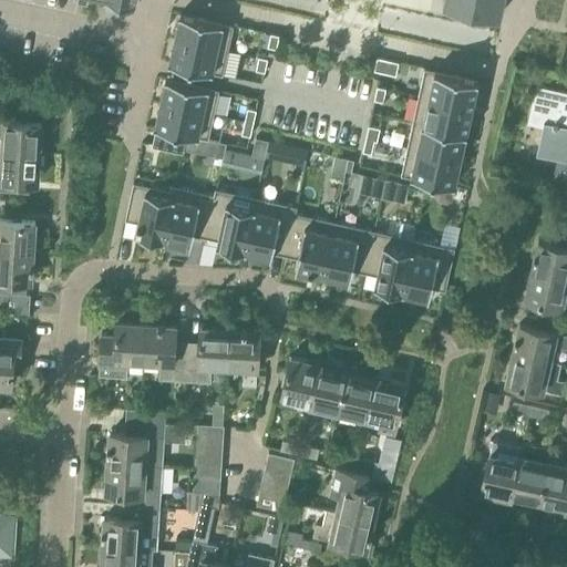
[(443,0),(443,1),(496,11),(498,0),(443,0)]
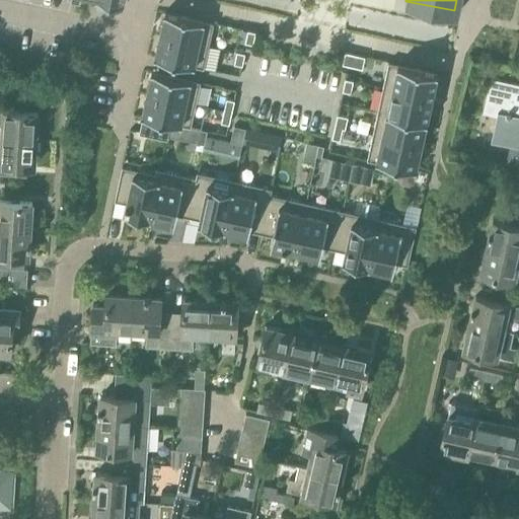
[(214,23),(165,12),(160,34),(209,46),(214,23)]
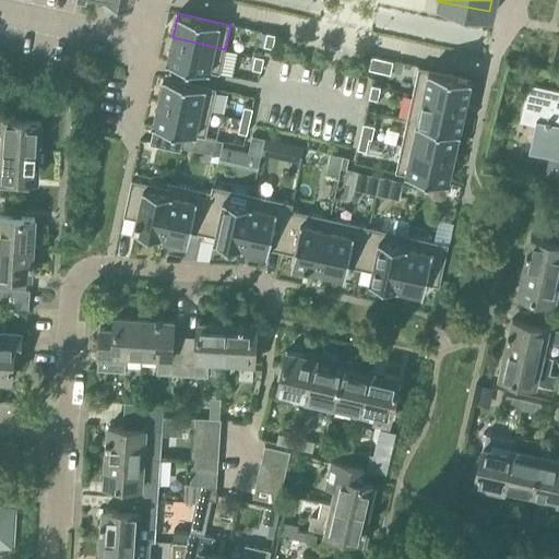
[(264,45),(272,47),(275,35),(268,33),(264,45)]
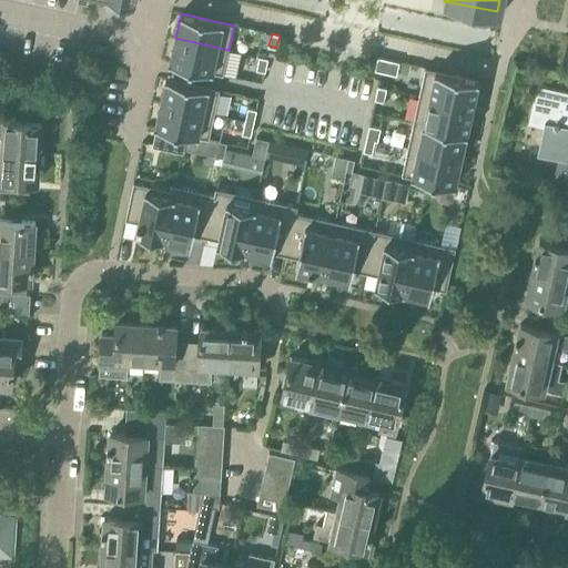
[(229,50),(175,38),(170,62),(223,74),(229,50)]
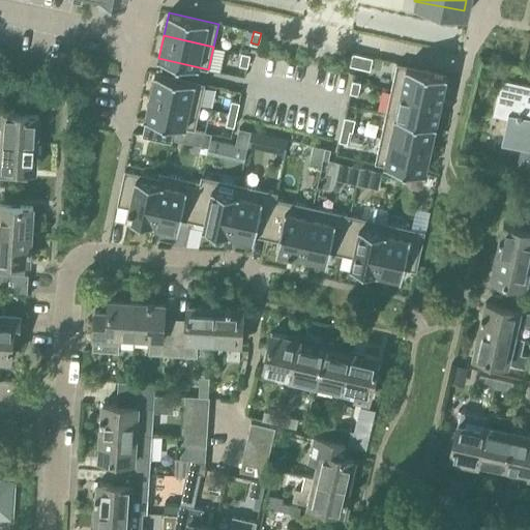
[(374,57),(352,52),(350,65),(372,69),(374,57)]
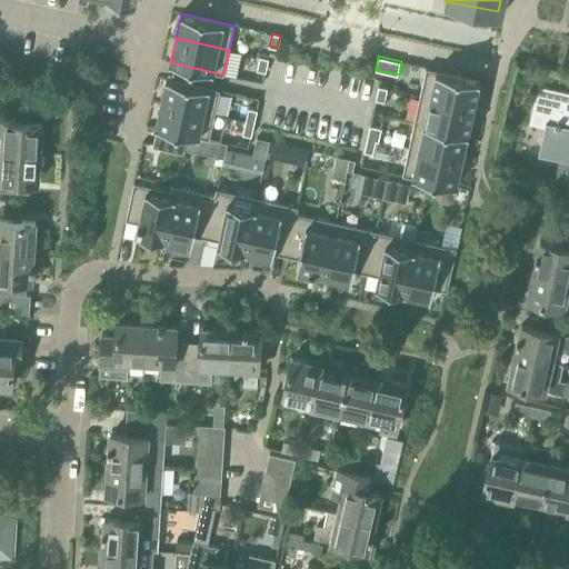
[(257,70),(266,71),(268,59),(260,57),(257,70)]
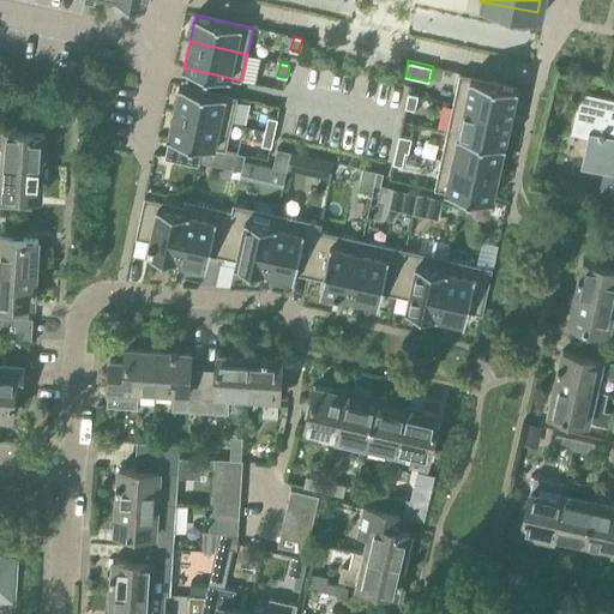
[(453,103),(511,115),(518,86),(461,73),(453,103)]
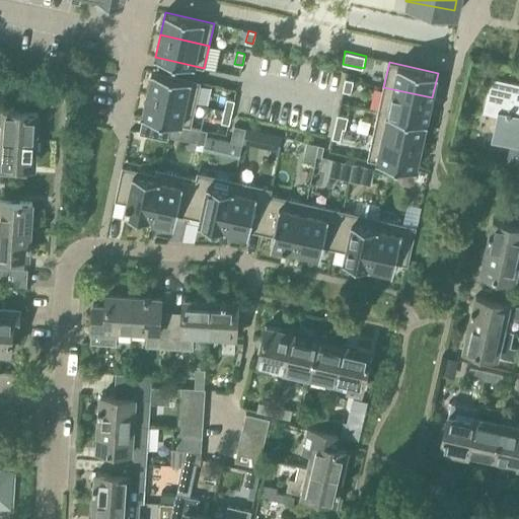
[(196,104),(201,81),(152,71),(147,93),(196,104)]
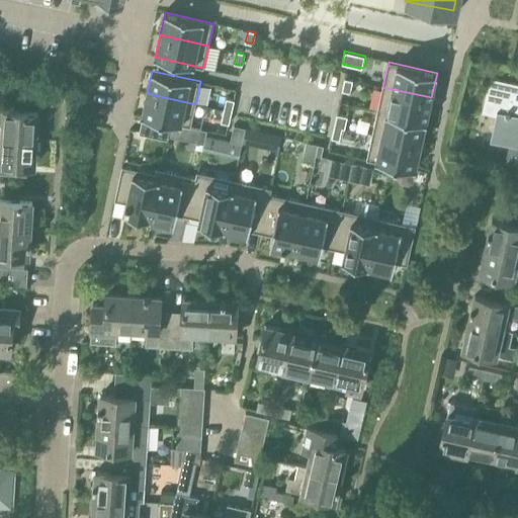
[(517,83),(491,77),(483,110),(497,113),(491,138),(510,142),(505,160),(517,163),(517,83)]
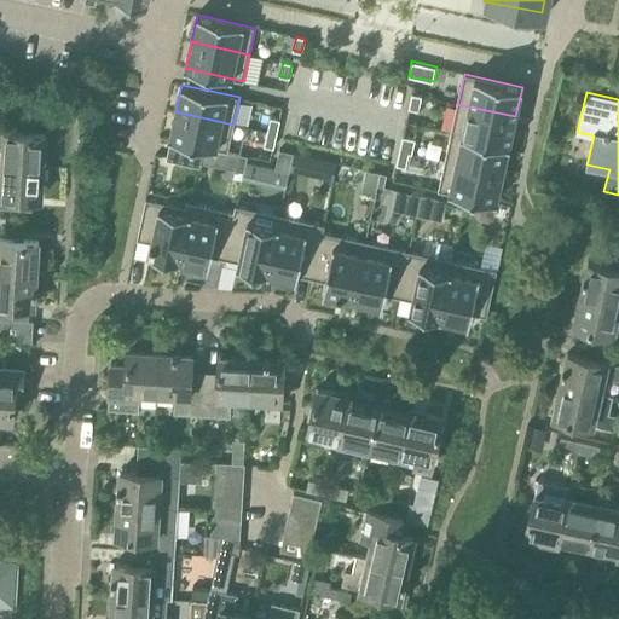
[(421,96),(412,94),(409,108),(417,110),(421,96)]
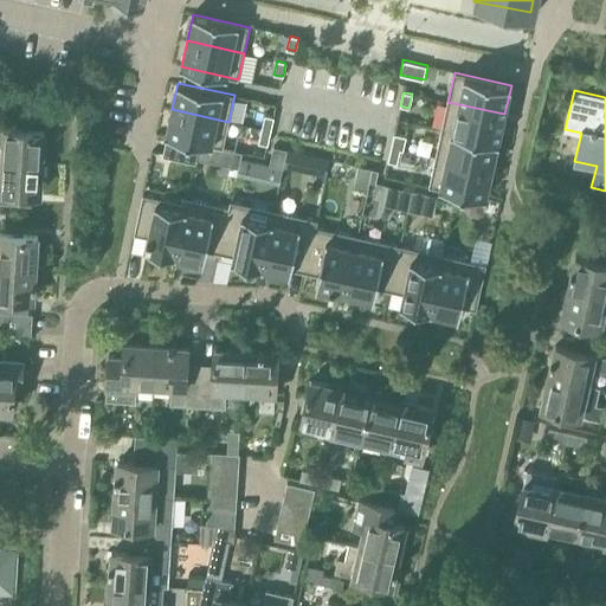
[(442,130),(498,142),(504,114),(447,102),(442,130)]
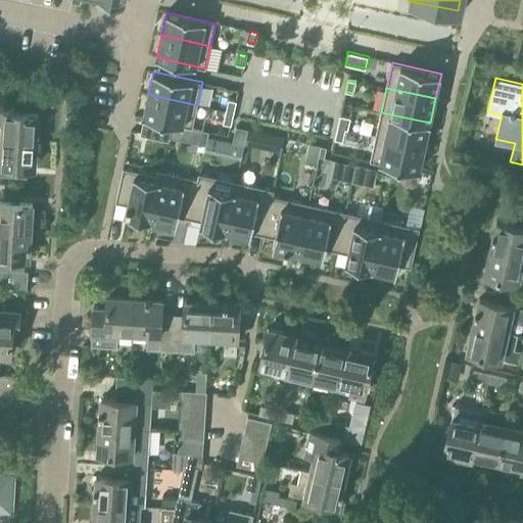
[(143,116),(144,116),(173,123),(189,127),(192,128),(197,105),(148,94),(143,116)]
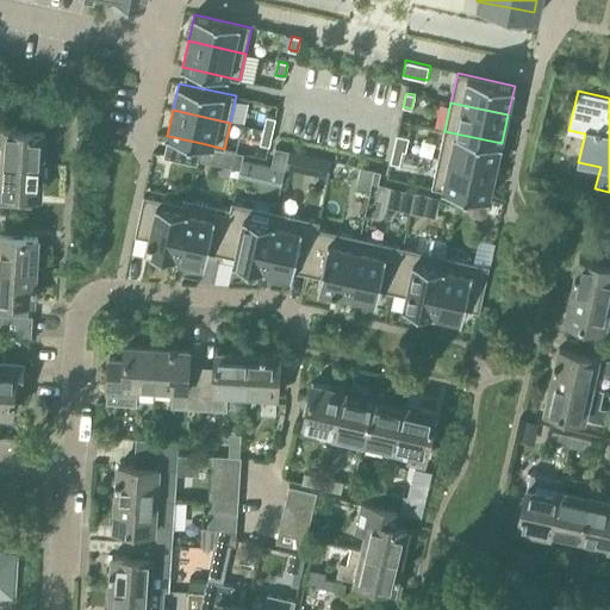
[(267,116),(263,130),(272,131),(275,118),(267,116)]
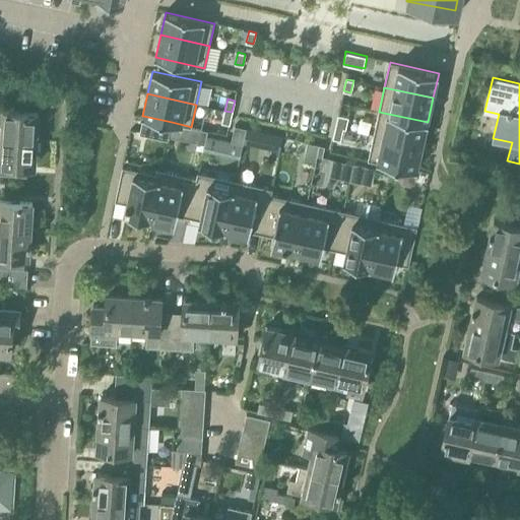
[(0,137),(36,140),(38,113),(0,110),(0,137)]
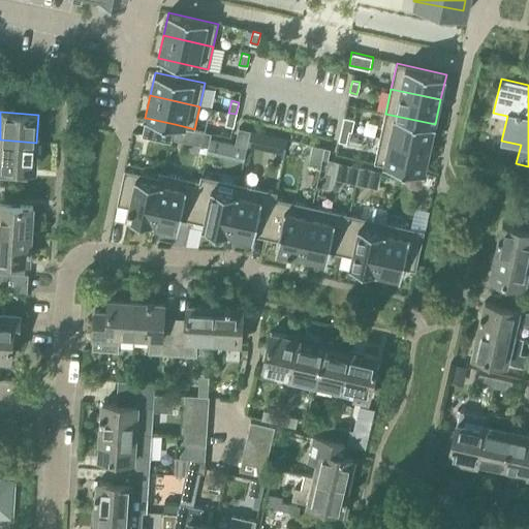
[(232,127),(236,114),(228,113),(225,125),(232,127)]
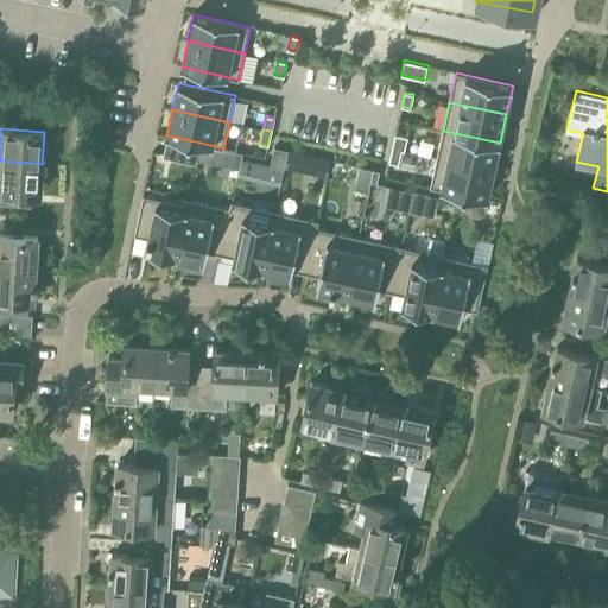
[(443,131),(437,158),(494,170),(500,143),(443,131)]
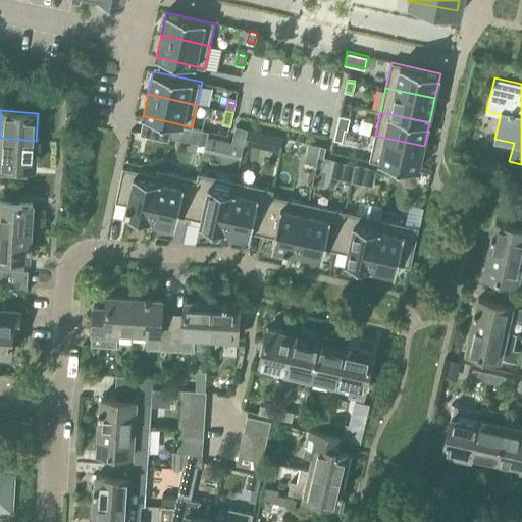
[(350,116),(340,114),(337,127),(344,128),(347,129),(350,116)]
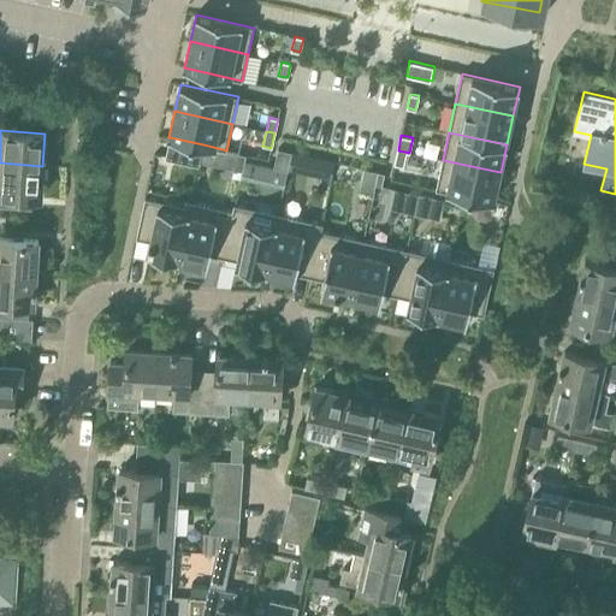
[(166,155),(166,158),(199,165),(200,163),(203,144),(170,137),(166,155)]
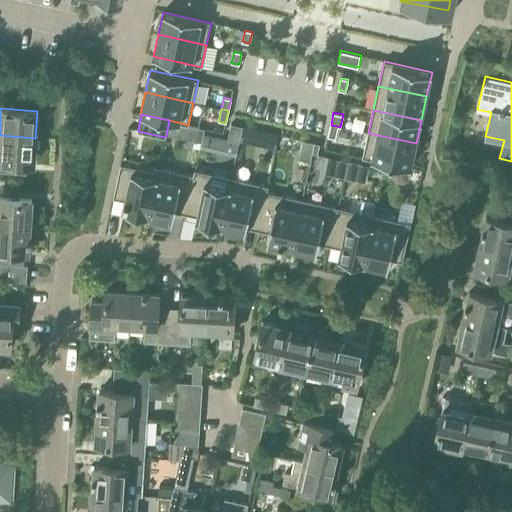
[(169,120),(166,135),(202,143),(204,133),(205,129),(169,120)]
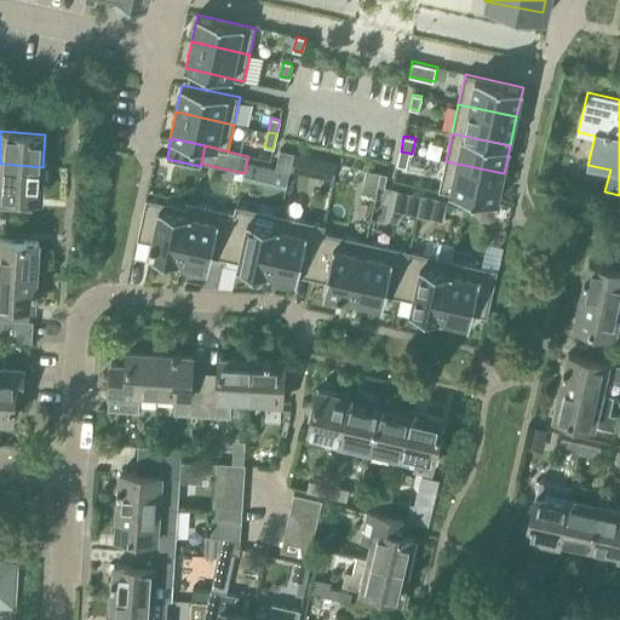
[(291,171),(294,153),(280,149),(276,168),(247,161),(245,173),(242,178),(287,188),(291,171)]
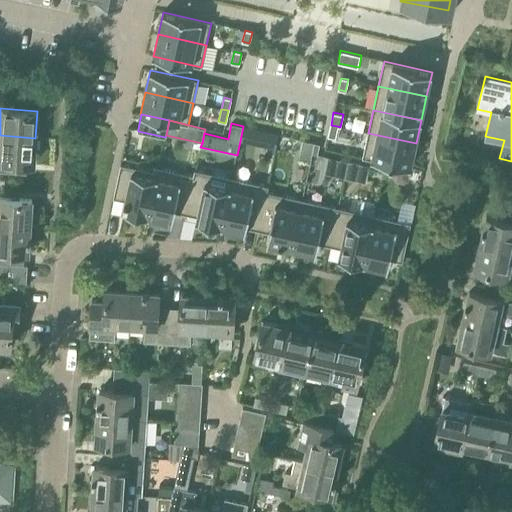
[(335,138),(337,126),(331,125),(328,136),(335,138)]
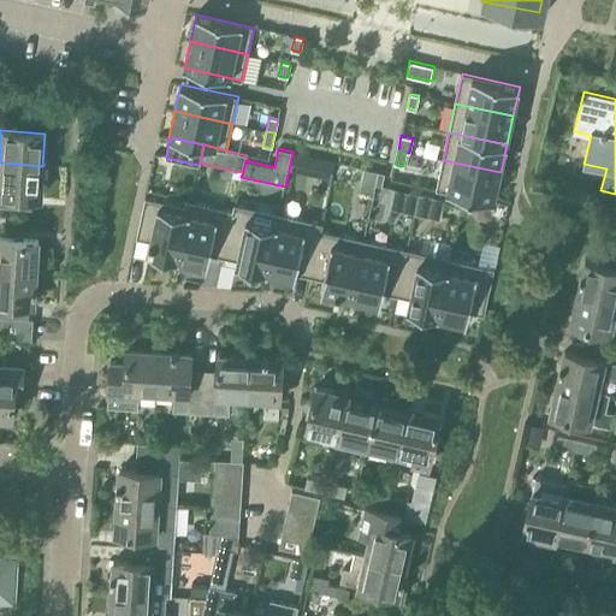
[(331,178),(336,161),(292,152),(289,170),(331,178)]
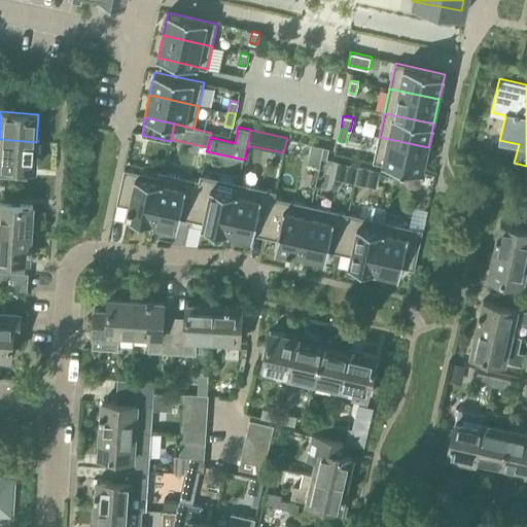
[(428,147),(379,137),(373,162),(422,173),(428,147)]
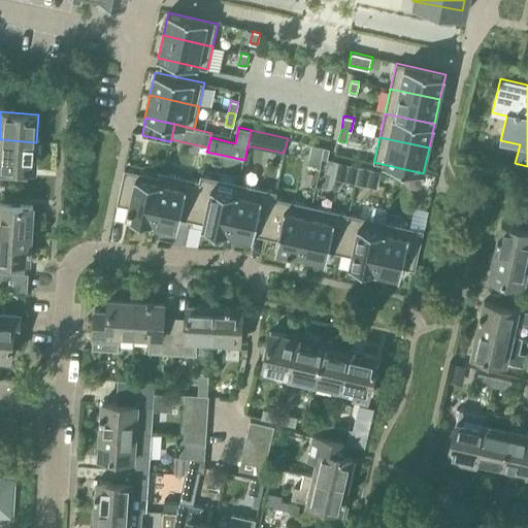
[(0,176),(21,178),(22,169),(35,169),(36,142),(0,139),(0,176)]
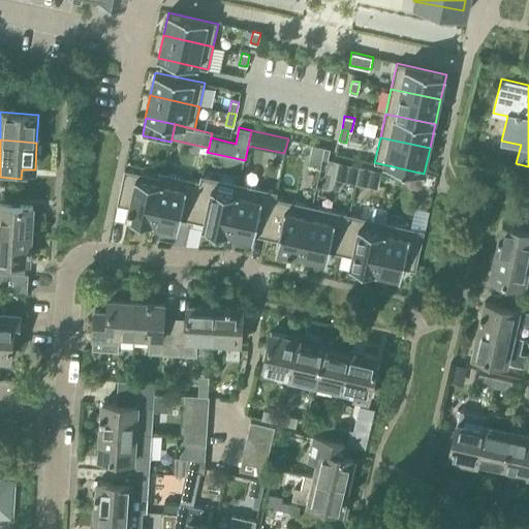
[(322,159),(325,147),(313,145),(309,160),(322,163),(322,159)]
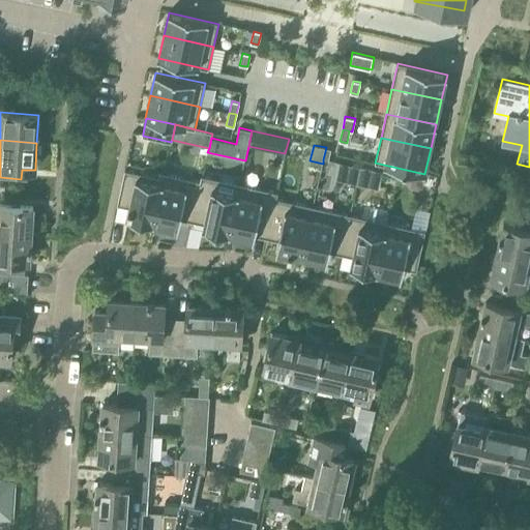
[(360,167),(340,163),(336,178),(357,183),(360,167)]
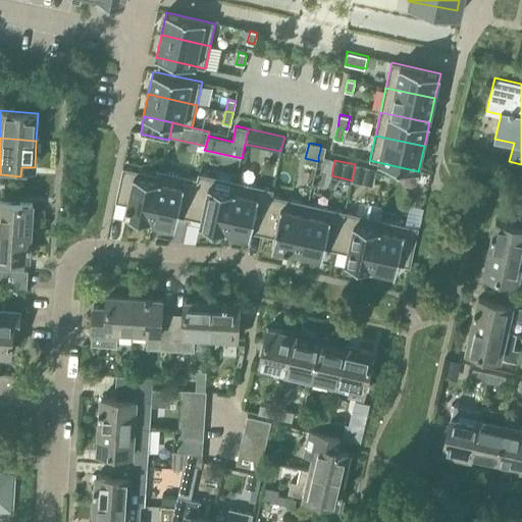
[(372,185),(376,169),(355,164),(352,180),(372,185)]
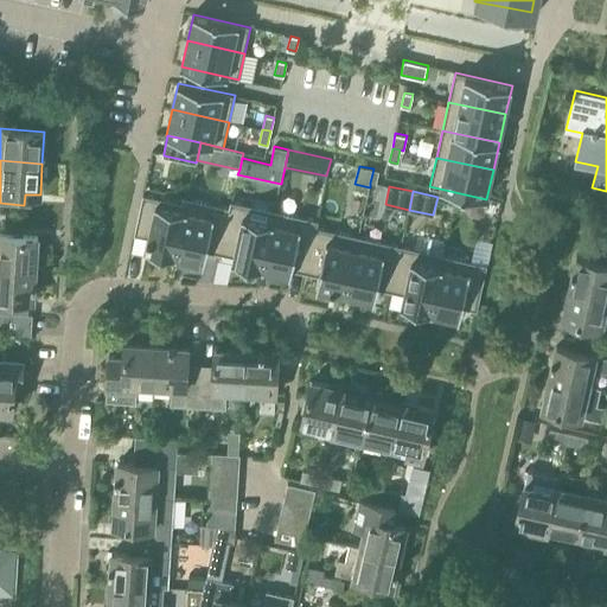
[(185,204),(144,195),(134,234),(148,237),(147,242),(148,242),(146,249),(151,250),(151,253),(160,255),(160,253),(177,256),(189,199),(186,198),(185,204)]
